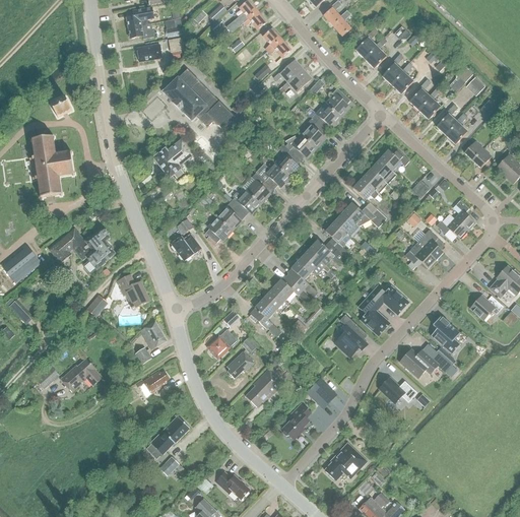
[(232,31),(242,23),(256,11),(248,0),(238,8),(242,12),(226,24),(232,31)]
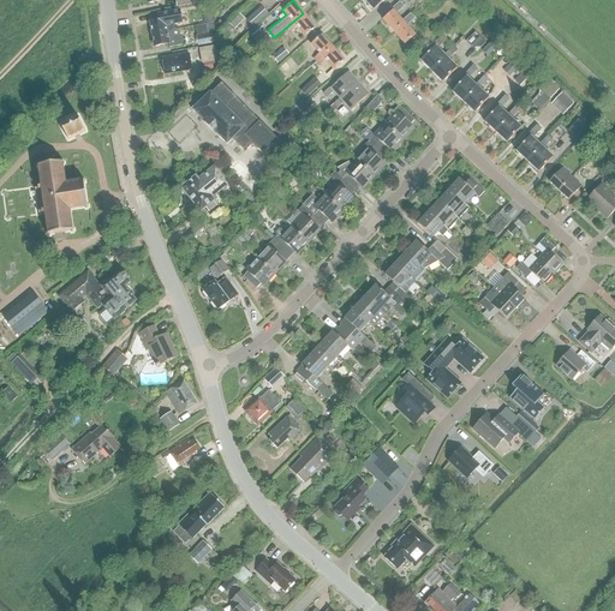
[(402,22),(401,19),(395,12),(404,5),(399,0),(396,0),(389,6),(392,9),(381,18),(393,30),(402,22)]
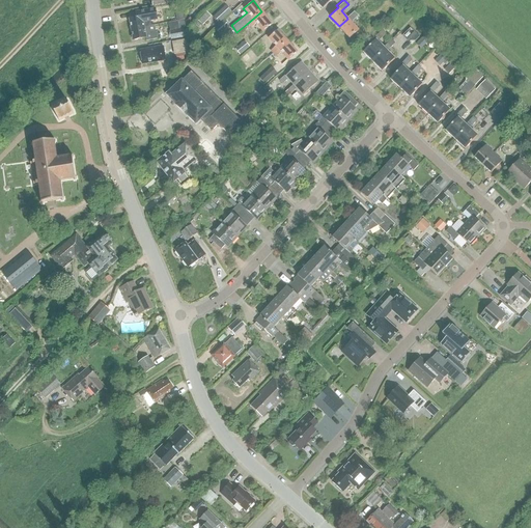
[(225,2),(213,15),(219,21),(231,9),(225,2)]
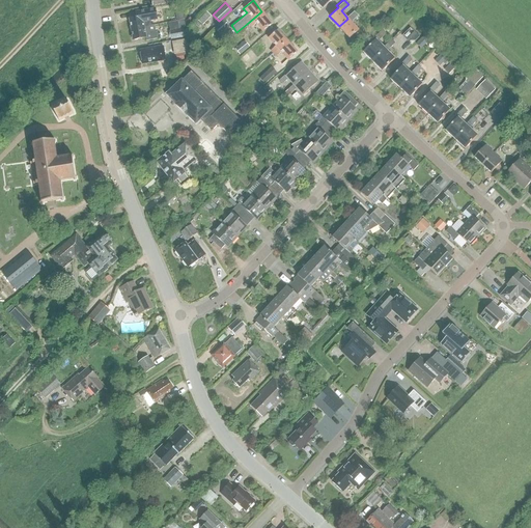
[(129,17),(131,28),(143,26),(151,24),(151,20),(158,19),(157,7),(136,10),(137,16),(129,17)]
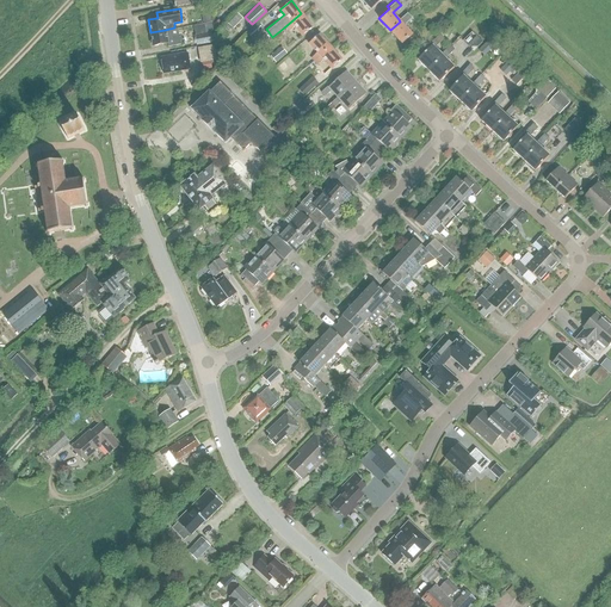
[(210,10),(202,11),(203,20),(213,18),(210,10)]
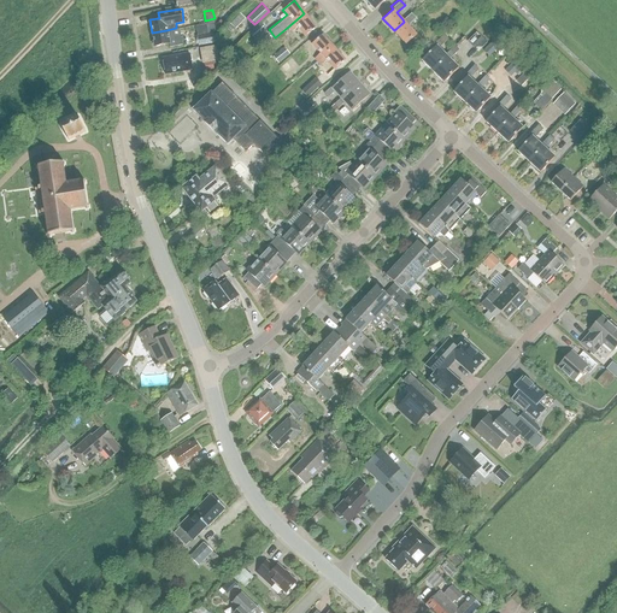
[(404,22),(394,30),(405,43),(415,34),(406,24),(415,16),(411,12),(403,19),(404,22)]
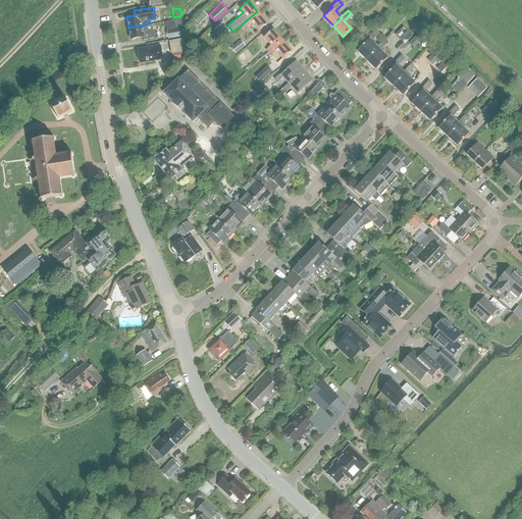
[(257,11),(243,23),(245,27),(251,22),(257,30),(266,21),(257,11)]
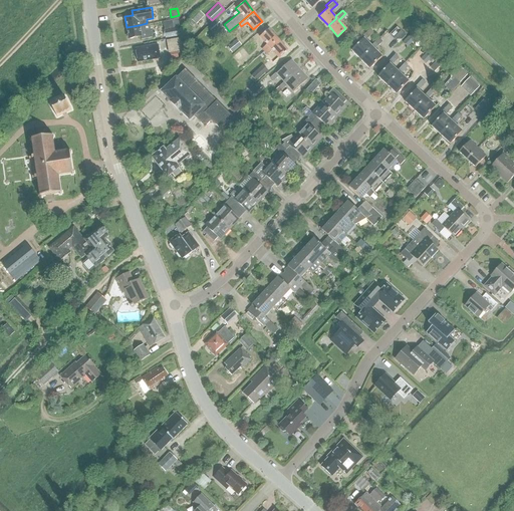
[(196,13),(192,17),(196,22),(200,17),(196,13)]
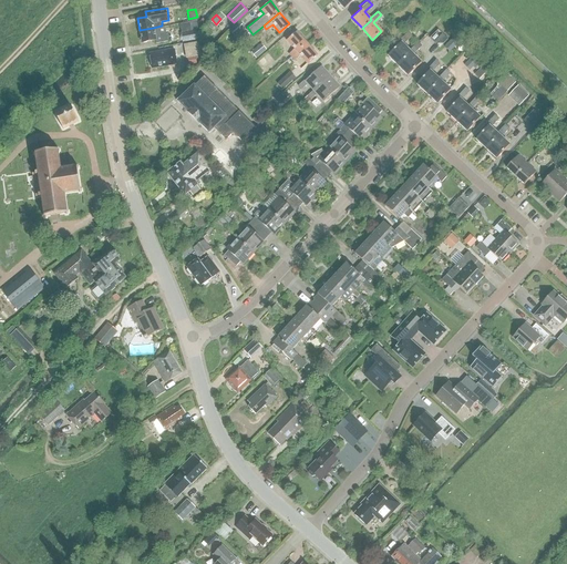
[(238,18),(228,27),(234,32),(244,23),(238,18)]
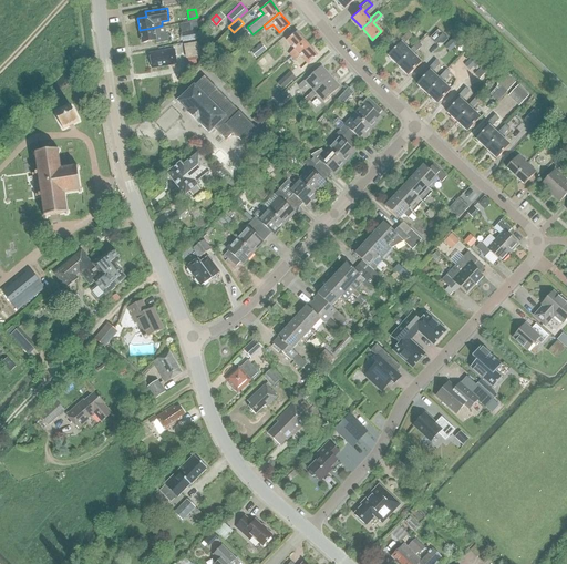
[(153,28),(140,30),(142,40),(155,38),(156,42),(168,40),(166,32),(161,33),(160,28),(163,27),(162,26),(153,28)]
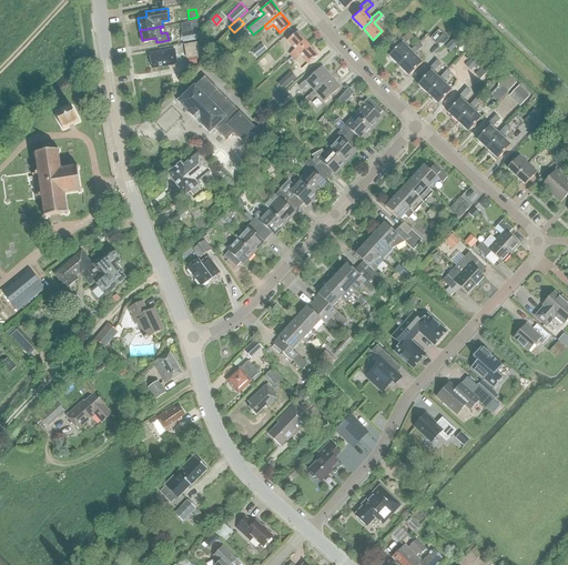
[(198,38),(196,28),(182,31),(181,31),(183,40),(198,38)]
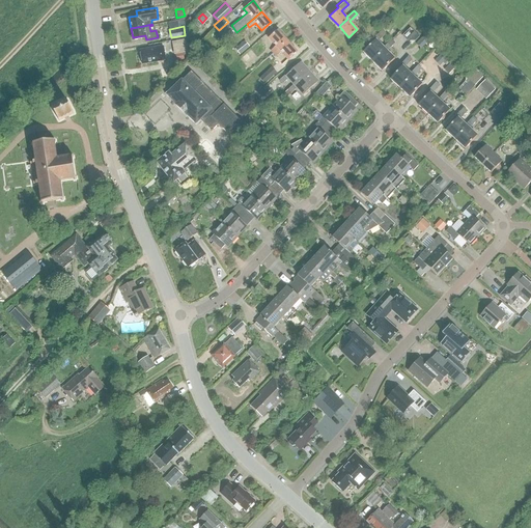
[(272,52),(286,39),(276,28),(267,36),(274,45),(269,49),(272,52)]
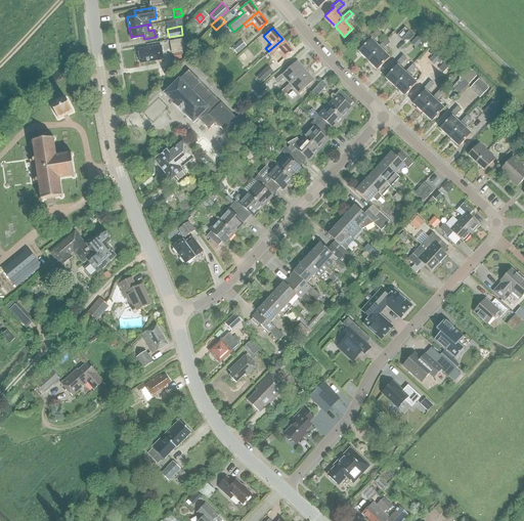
[(357,50),(366,59),(380,47),(378,45),(373,40),(381,32),(377,29),(368,36),(370,38),(357,50)]
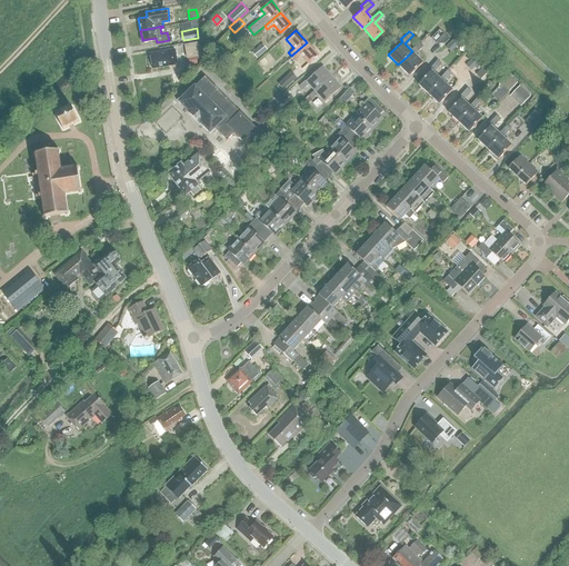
[(443,31),(436,40),(440,45),(449,36),(443,31)]
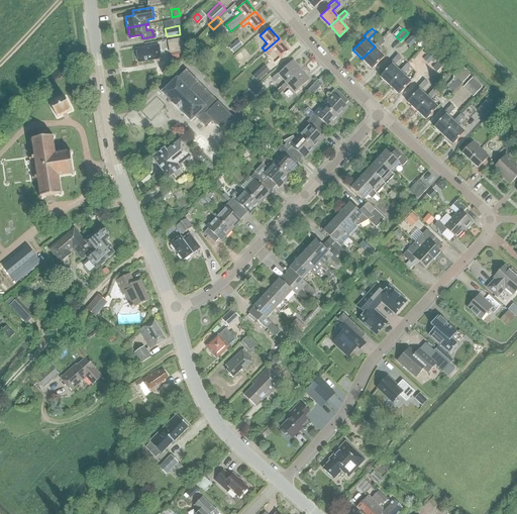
[(413,31),(405,39),(410,44),(418,35),(413,31)]
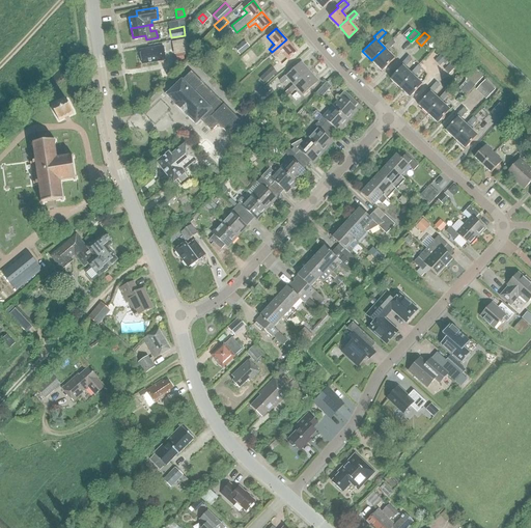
[(175,51),(186,49),(182,35),(172,38),(175,51)]
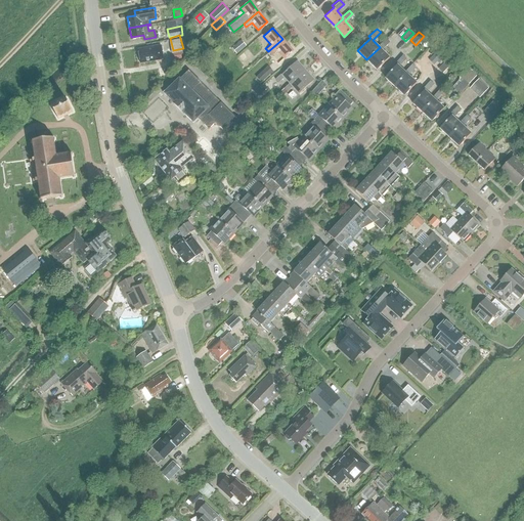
[(241,37),(231,44),(236,50),(246,43),(241,37)]
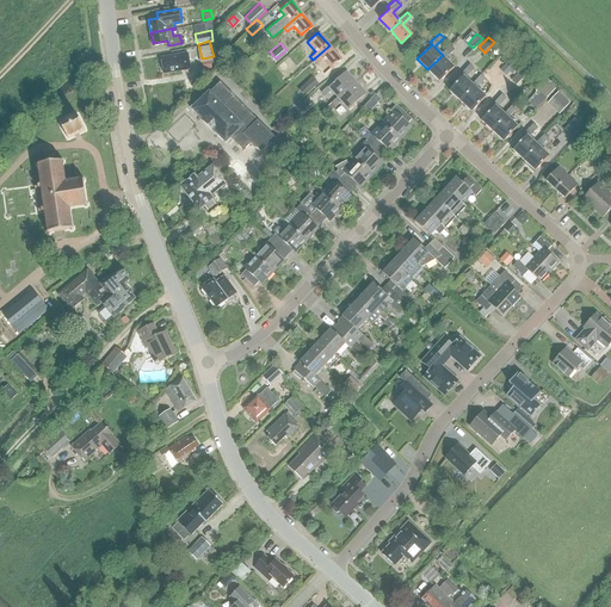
[(443,55),(427,69),(438,80),(454,66),(445,57),(455,48),(450,43),(440,53),(443,55)]
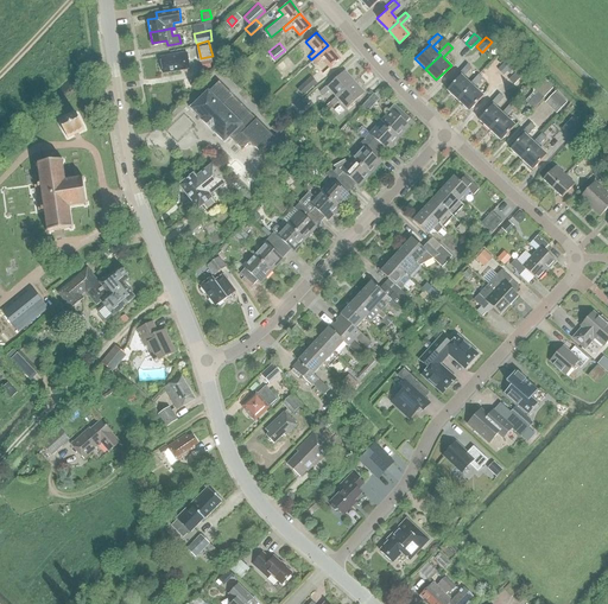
[(328,45),(311,59),(315,63),(320,58),(328,67),(339,57),(328,45)]
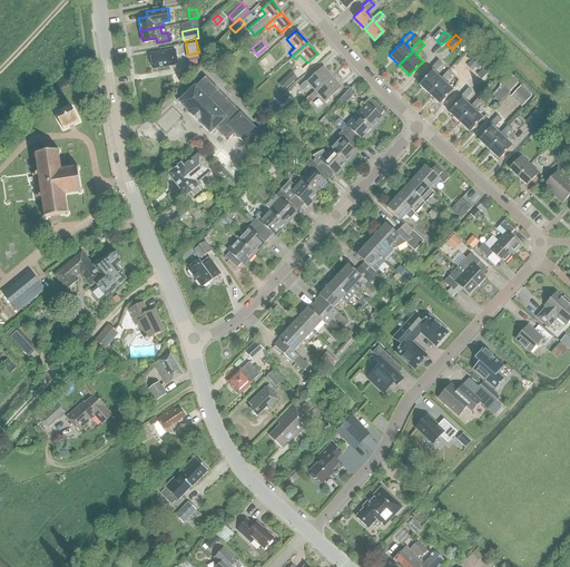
[(177,62),(175,48),(149,52),(153,67),(177,62)]
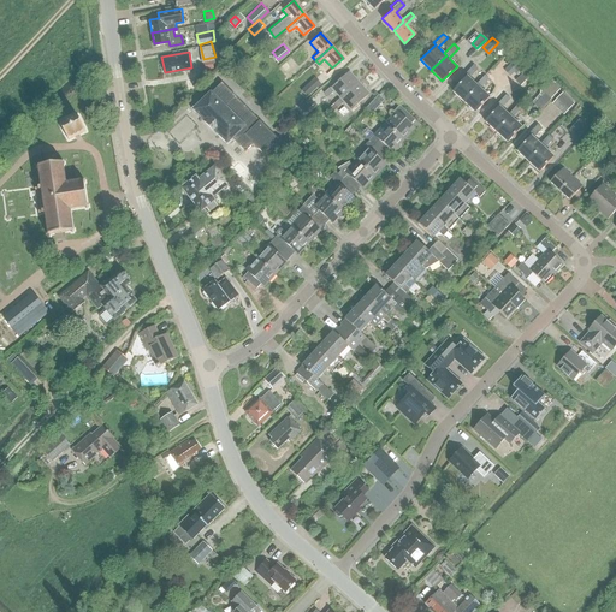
[(292,53),(280,63),(285,70),(298,59),(292,53)]
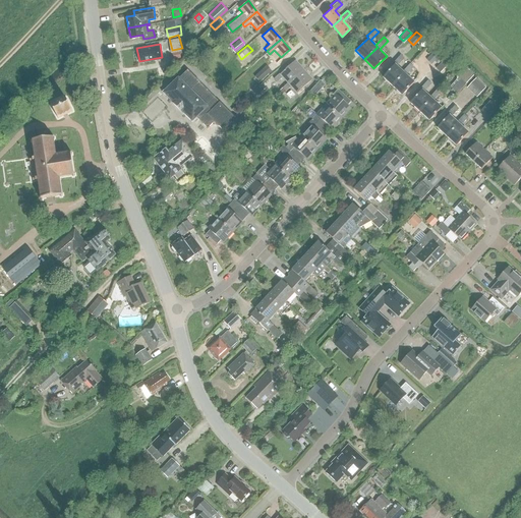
[(435,48),(426,57),(431,62),(435,58),(438,61),(442,56),(435,48)]
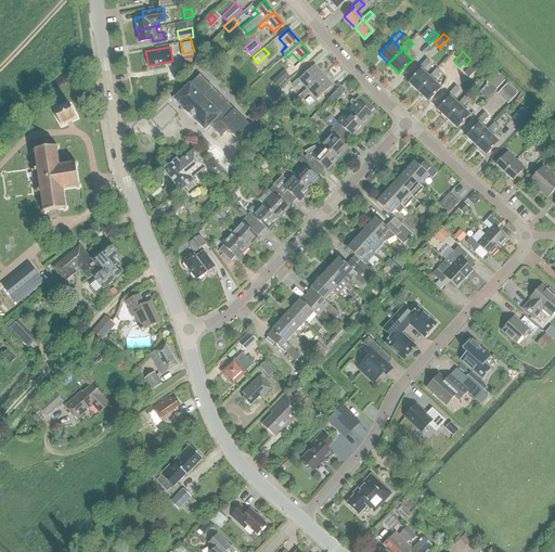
[(407,81),(417,90),(429,77),(428,76),(422,71),(430,61),(426,56),(417,66),(420,68),(407,81)]
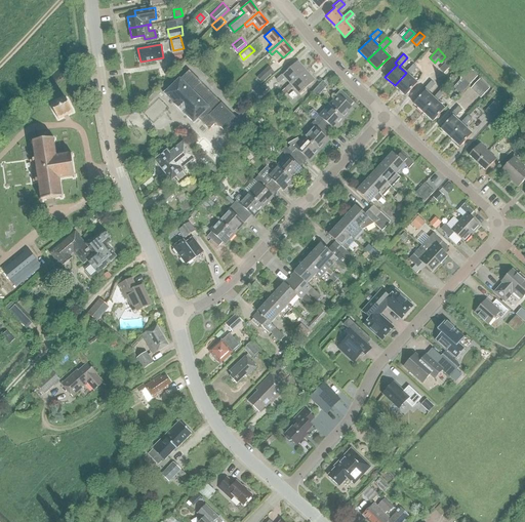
[(451,63),(446,58),(439,67),(443,70),(451,63)]
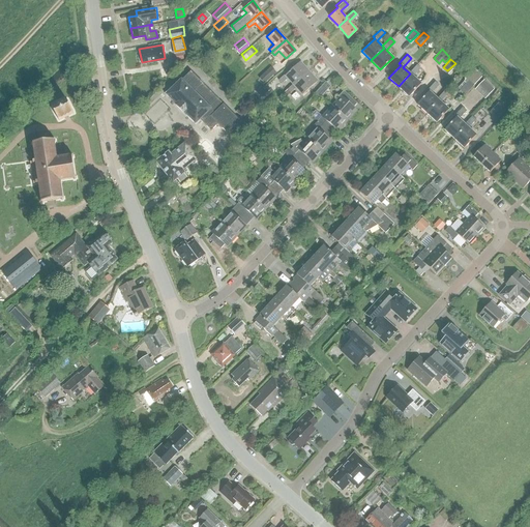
[(292,83),(307,69),(299,60),(284,75),(284,74),(277,79),(281,82),(287,77),(292,83)]
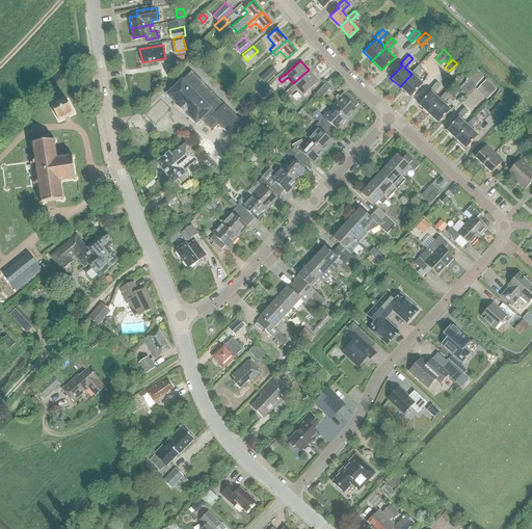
[(411,74),(400,86),(409,95),(421,82),(414,76),(422,68),(418,63),(410,73),(411,74)]
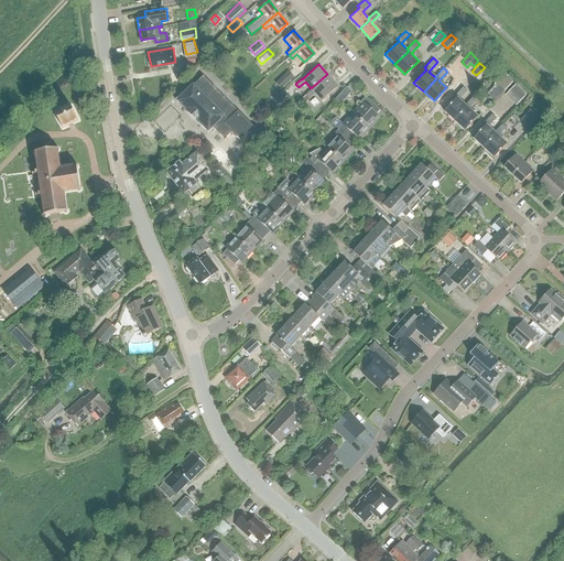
[(286,69),(275,79),(281,86),(292,76),(286,69)]
